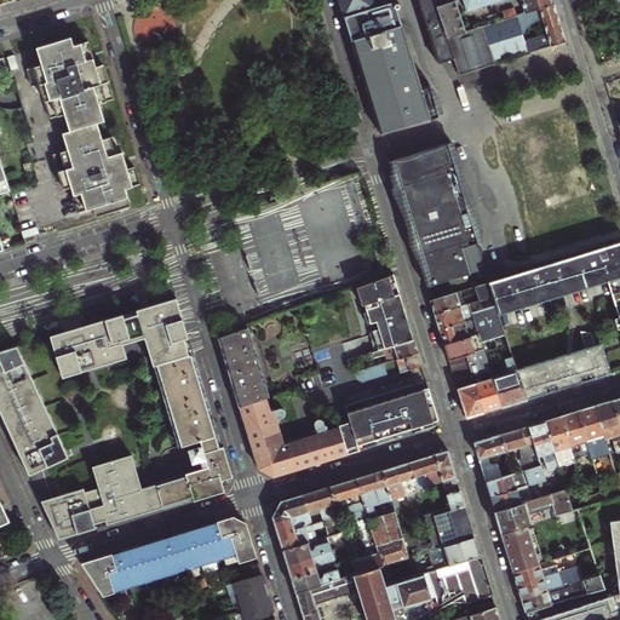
[(338,0),(379,135),(430,119),(403,29),(397,11),(400,10),(400,9),(400,7),(400,5),(399,4),(396,4),(395,4),(395,3),(378,6),(375,0),(338,0)]
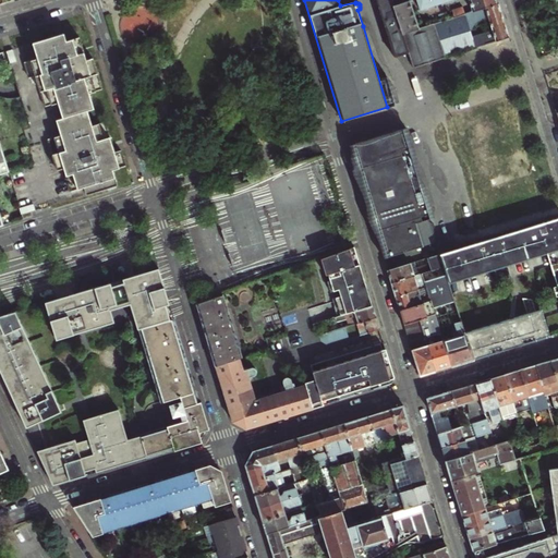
[(376,0),(385,29),(386,29),(392,50),(391,50),(393,58),(395,58),(397,57),(405,53),(405,55),(408,53),(413,69),(436,61),(445,59),(434,25),(419,29),(402,35),(393,8),(390,0),(376,0)]
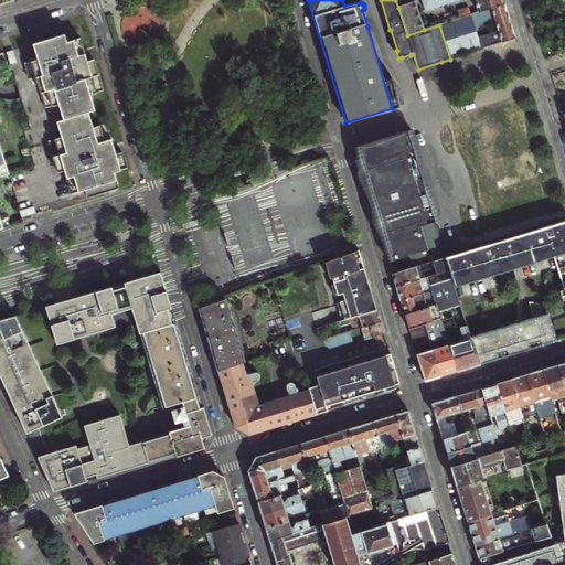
[(423,0),(426,10),(439,6),(437,0),(423,0)]
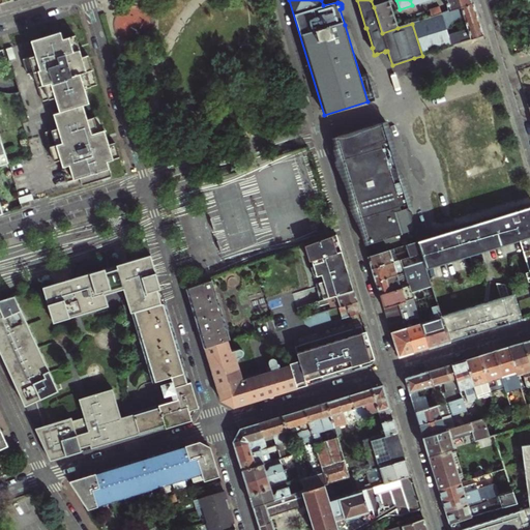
[(462,7),(473,3),(472,0),(445,0),(449,11),(462,7)]
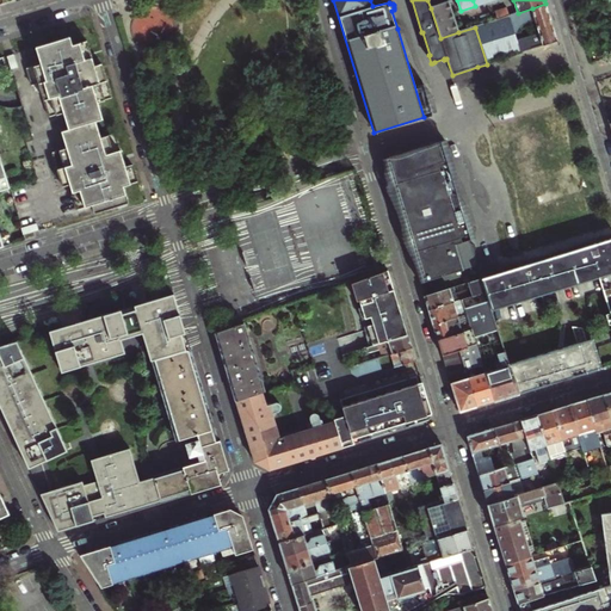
[(431,8),(440,38),(458,32),(449,2),(431,8)]
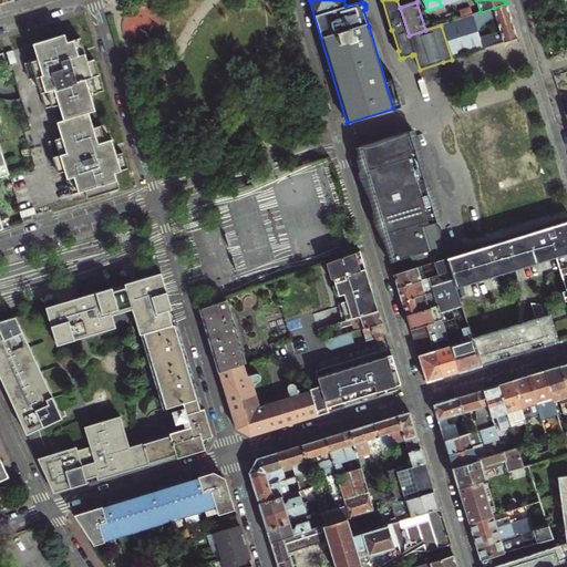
[(509,40),(517,38),(513,22),(506,3),(494,8),(501,32),(491,35),(494,45),(509,40)]
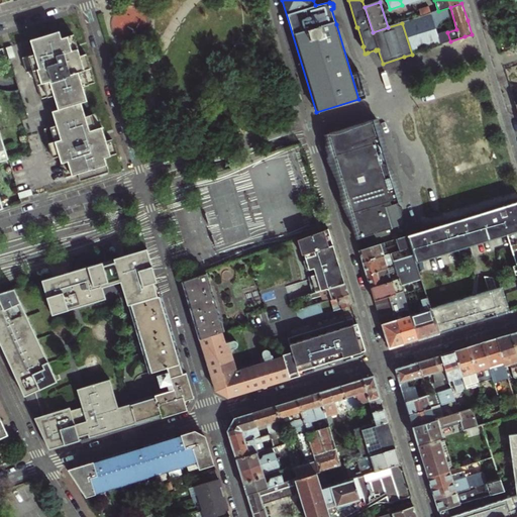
[(419,10),(422,16),(431,13),(429,7),(419,10)]
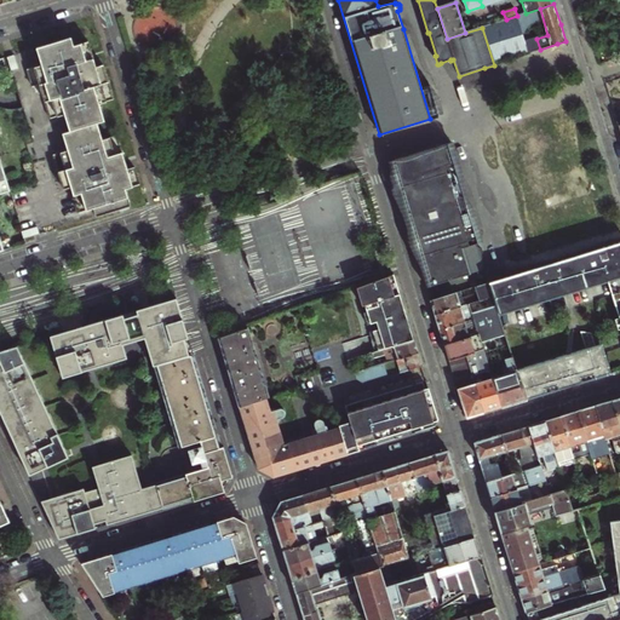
[(506,19),(482,28),(494,65),(528,53),(517,16),(506,19)]
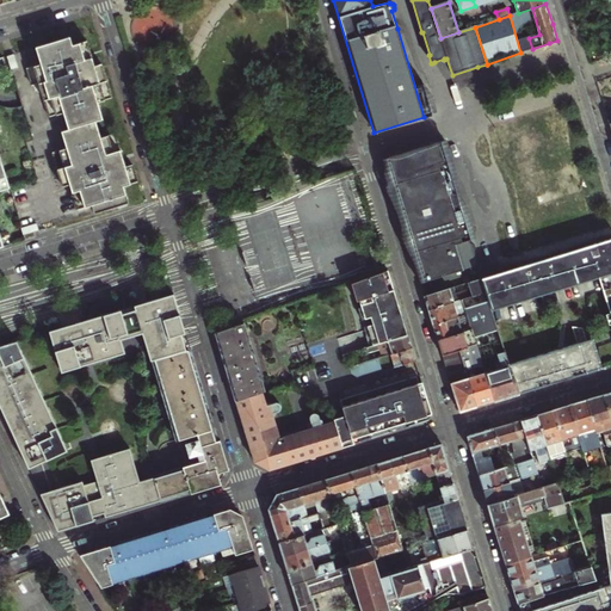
[(44,45),(36,49),(41,66),(26,71),(31,87),(38,85),(49,118),(63,115),(68,130),(61,133),(66,149),(51,153),(59,176),(62,187),(69,185),(76,210),(92,207),(93,213),(128,203),(123,186),(137,183),(131,166),(125,167),(122,158),(115,134),(100,139),(98,129),(96,121),(103,119),(97,104),(111,99),(102,65),(93,67),(86,42),(72,47),(69,38),(53,43),(44,45)]
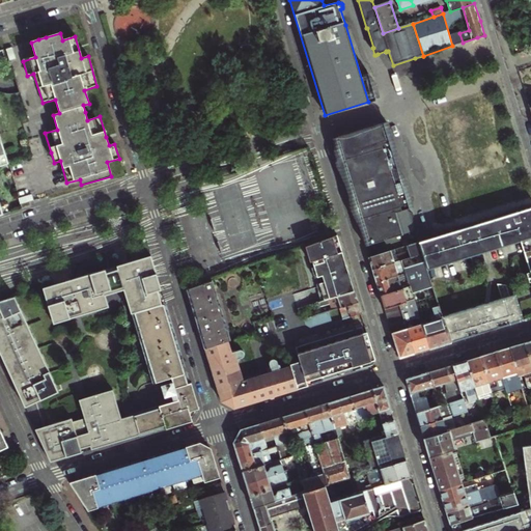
[(335,137),(332,137),(345,182),(361,233),(382,226),(385,240),(388,239),(403,233),(413,230),(413,228),(416,227),(411,213),(404,214),(403,208),(409,206),(383,121),(335,137)]
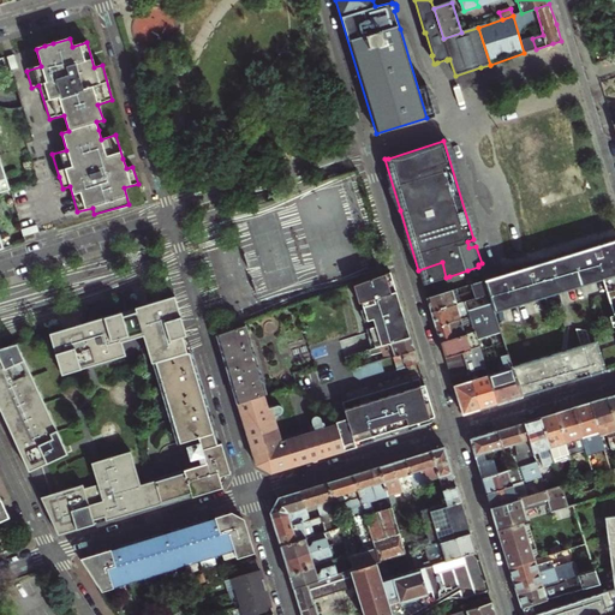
[(614,238),(508,272),(484,280),(489,293),(496,315),(604,281),(610,300),(613,310),(614,316),(614,238)]
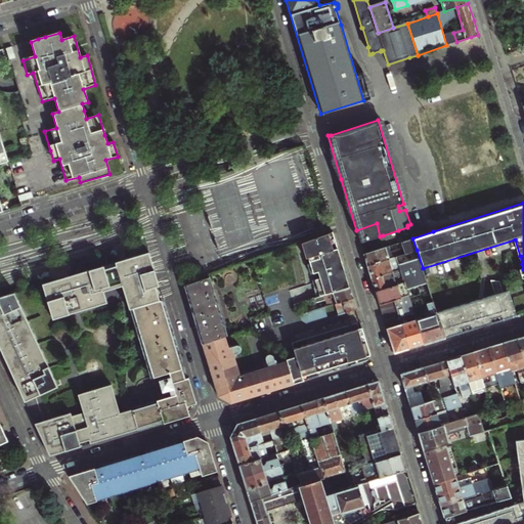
[(377,223),(356,230),(360,243),(380,236),(377,223)]
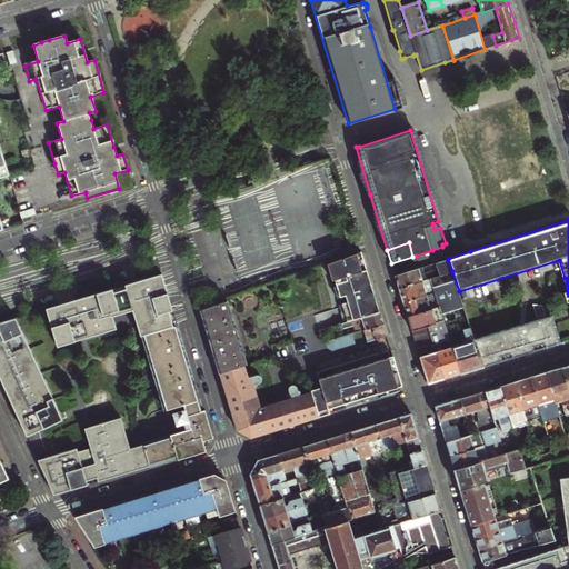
[(412,257),(391,263),(395,276),(419,268),(436,262),(448,259),(448,256),(446,257),(442,247),(432,250),(416,256),(412,257)]
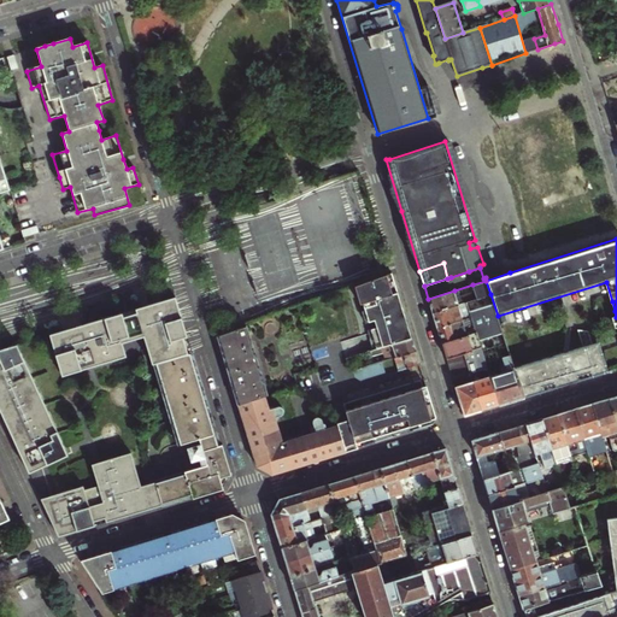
[(407,325),(391,274),(353,288),(369,338),(407,325)]
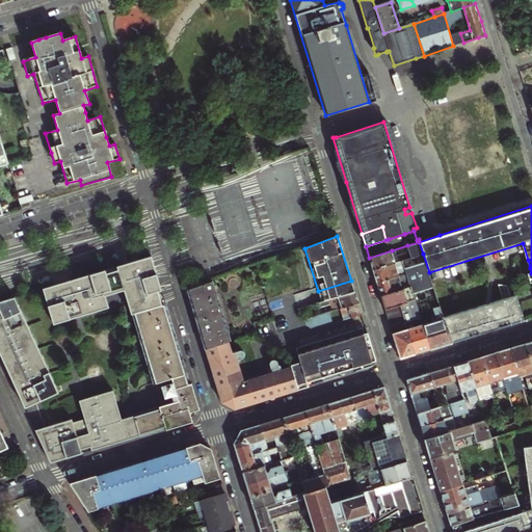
[(406,255),(407,258),(423,254),(419,242),(407,245),(410,254),(406,255)]
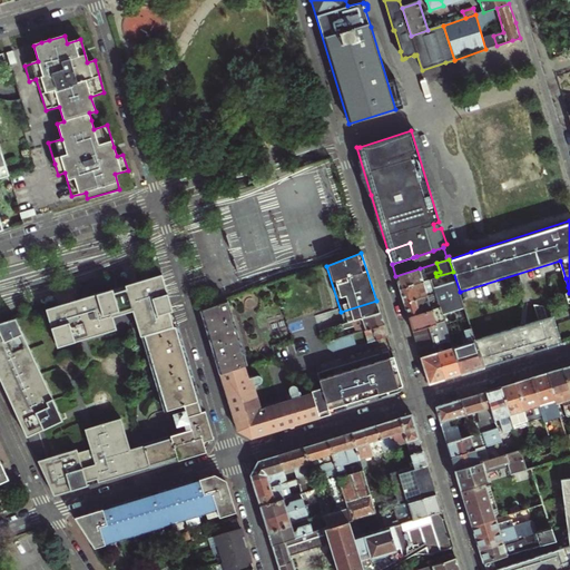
[(397,283),(400,288),(423,281),(420,268),(395,276),(397,283)]
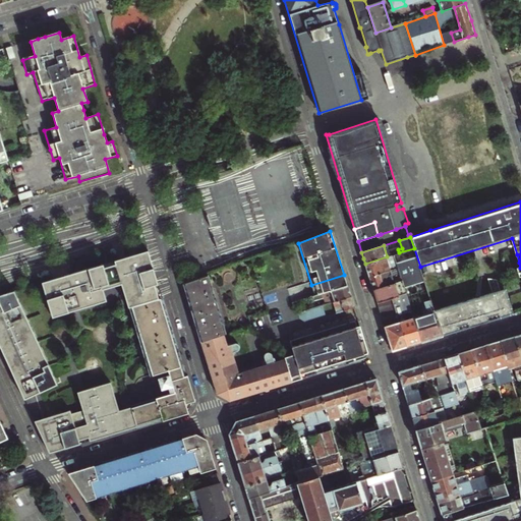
[(402,281),(406,294),(421,342),(427,341),(432,339),(424,313),(421,302),(424,301),(430,299),(420,267),(414,248),(399,252),(394,254),(396,262),(398,268),(402,281)]
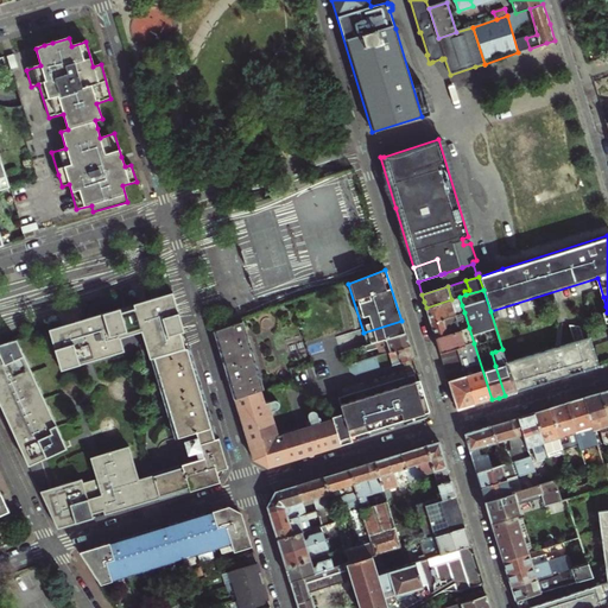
[(147,360),(190,347),(173,292),(144,302),(139,303),(87,318),(75,322),(49,330),(61,372),(124,353),(120,339),(138,334),(146,361),(147,360)]
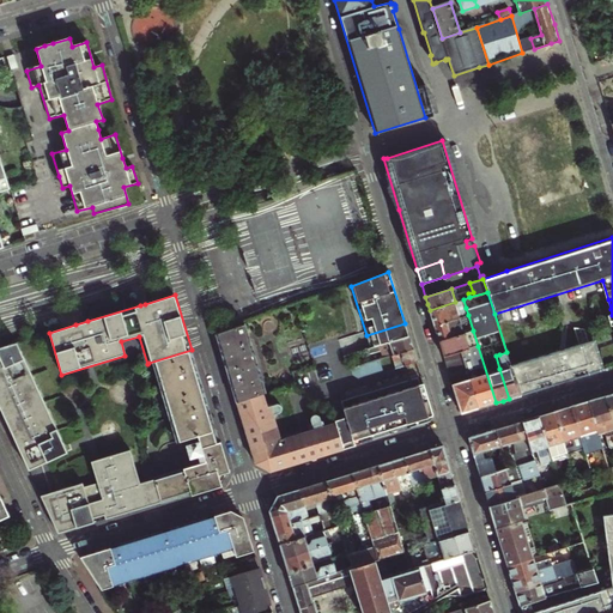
[(432,320),(435,326),(460,319),(468,315),(466,308),(463,299),(455,302),(430,310),(432,320)]
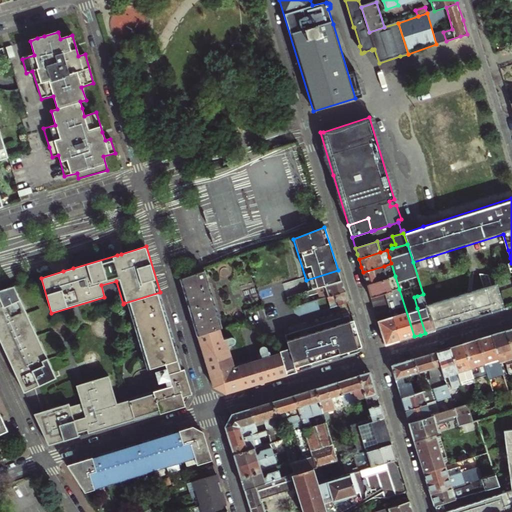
[(384,266),(363,272),(365,280),(367,285),(395,276),(391,263),(384,266)]
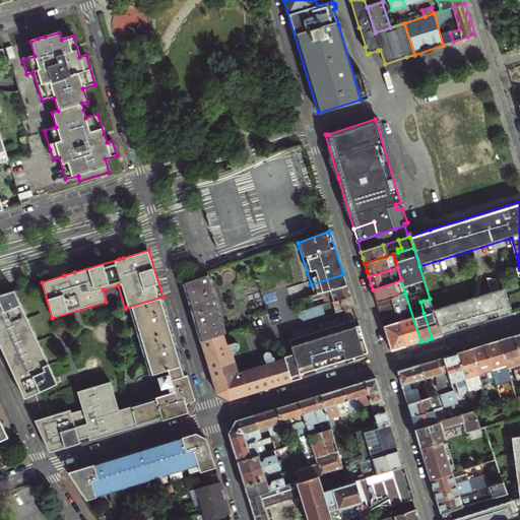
[(229,400),(230,400),(257,392),(263,390),(256,367),(240,372),(231,340),(236,339),(235,336),(236,336),(237,335),(237,334),(237,333),(237,332),(237,331),(236,330),(235,329),(234,329),(228,331),(225,324),(222,324),(207,274),(195,279),(183,282),(187,295),(191,308),(194,318),(217,394),(219,395),(226,393),(229,400)]
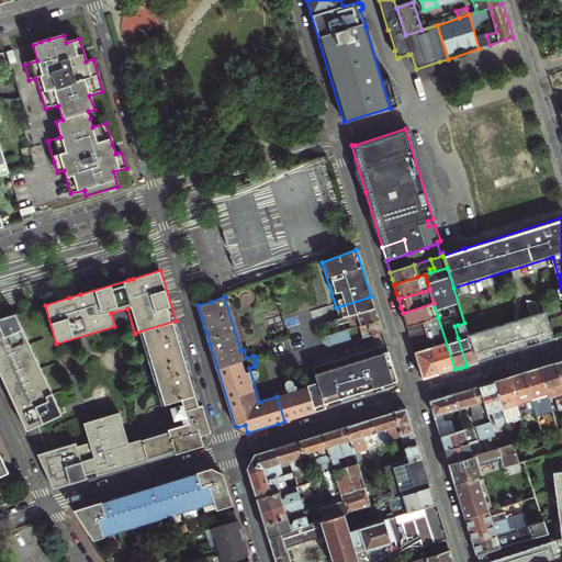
[(339,319),(374,308),(373,304),(371,296),(336,307),(339,319)]
